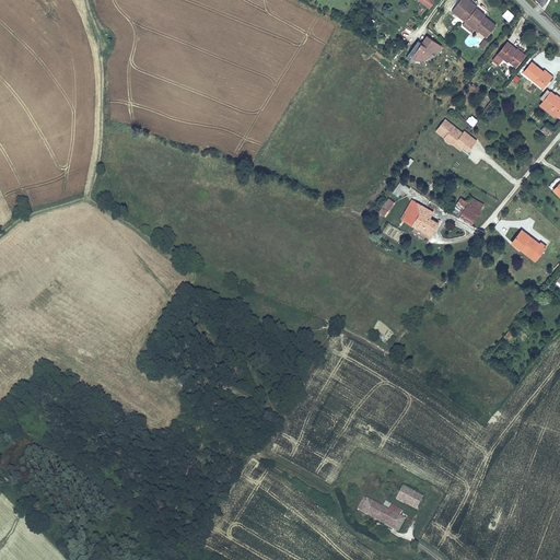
[(456,0),(451,8),(464,18),(474,26),(476,24),(487,33),(494,23),(482,12),(479,10),(480,9),(475,4),(476,3),(471,0),(456,0)]
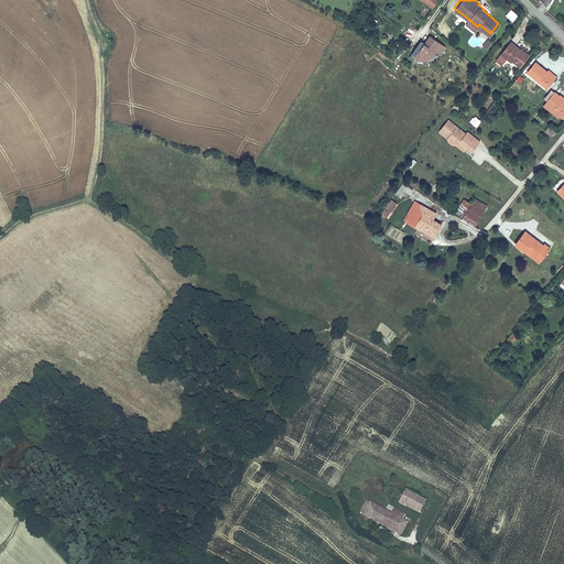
[(474,30),(477,26),(467,18),(465,21),(474,30)]
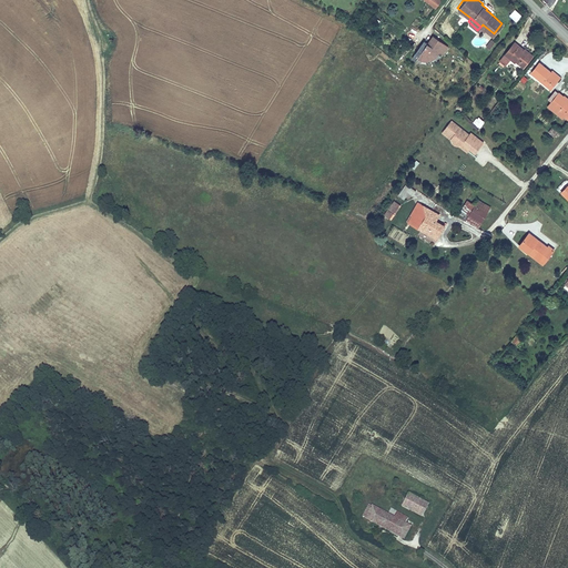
[(483,24),(480,27),(484,29),(484,28),(493,34),(494,33),(483,24)]
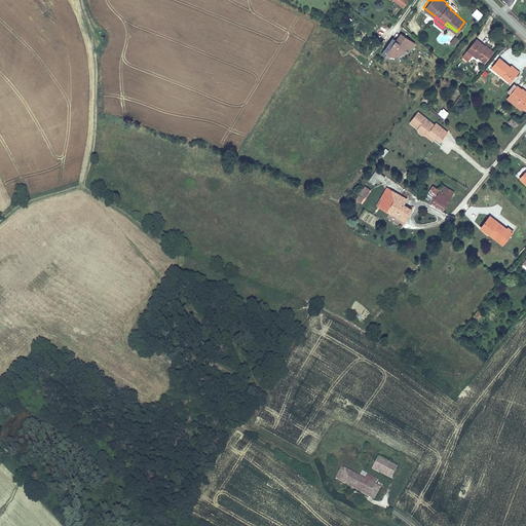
[(415,44),(401,34),(396,41),(392,39),(381,54),(384,57),(385,55),(386,57),(390,58),(395,58),(398,57),(402,55),(404,52),(406,49),(409,51),(415,44)]
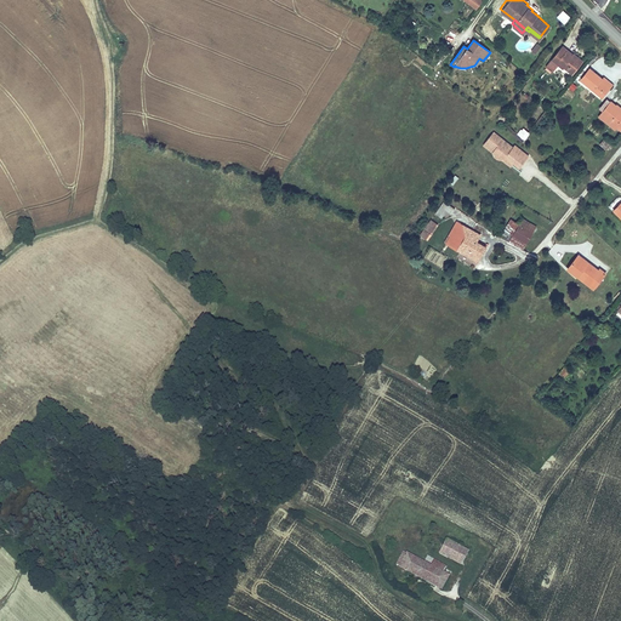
[(537,44),(531,51),(536,55),(542,46),(537,44)]
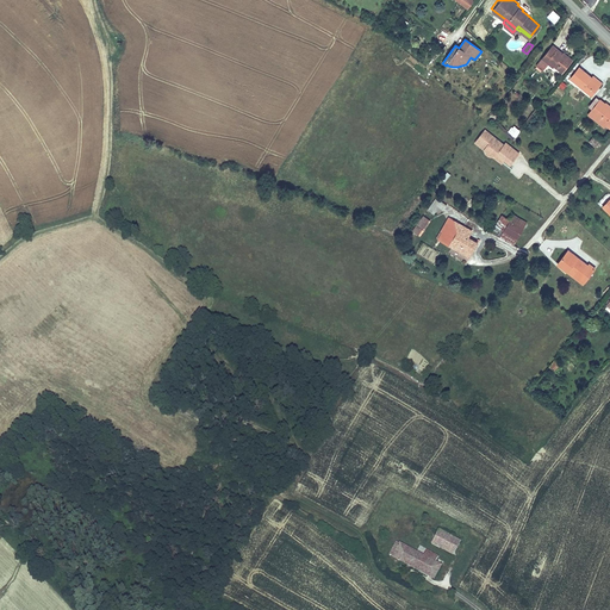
[(555,63),(562,70),(573,58),(566,53),(564,55),(556,50),(559,49),(554,44),(543,57),(539,62),(545,66),(548,62),(553,66),(555,63)]
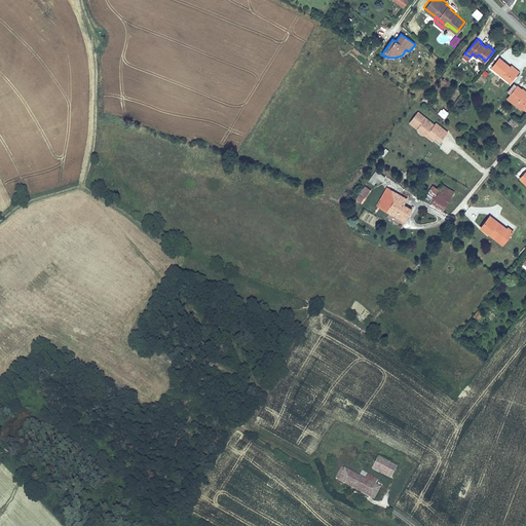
[(492,66),(510,80),(516,73),(508,66),(510,64),(500,57),(492,66)]
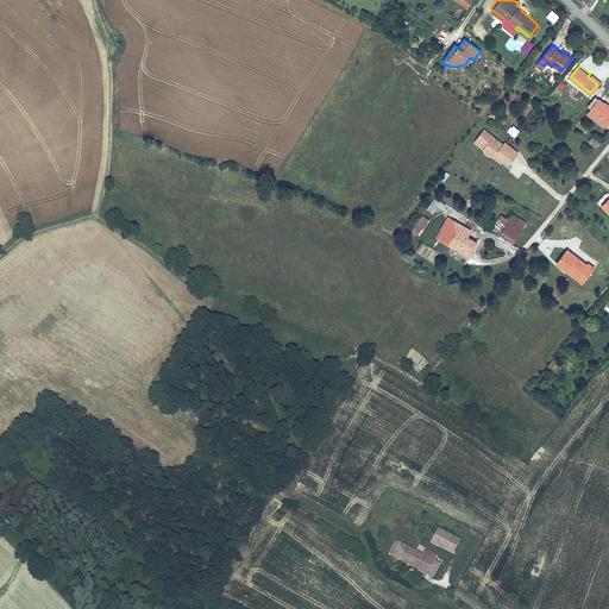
[(604,124),(608,126),(608,125),(608,108),(607,111),(601,106),(602,104),(598,100),(586,113),(591,118),(594,115),(604,124)]
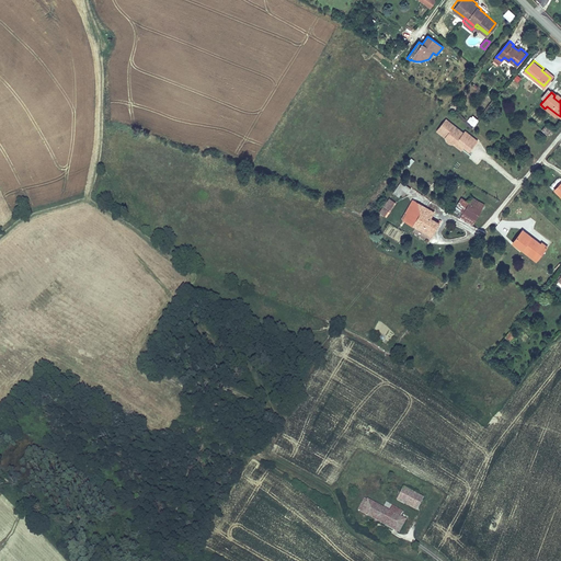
[(547,106),(545,109),(554,116),(557,114),(547,106)]
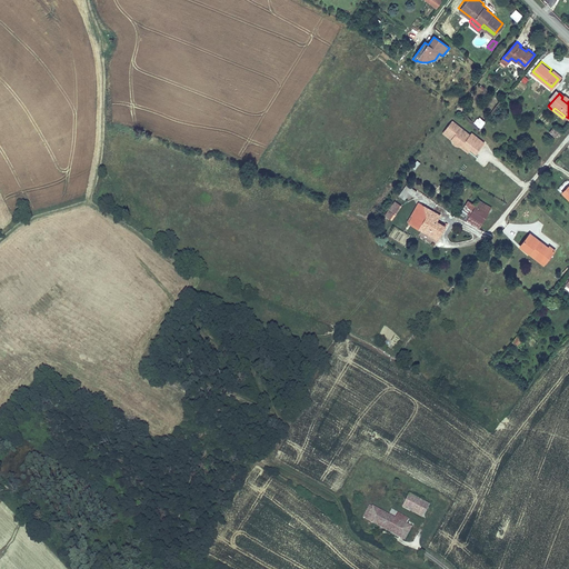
[(473,122),(481,128),(486,122),(479,117),(473,122)]
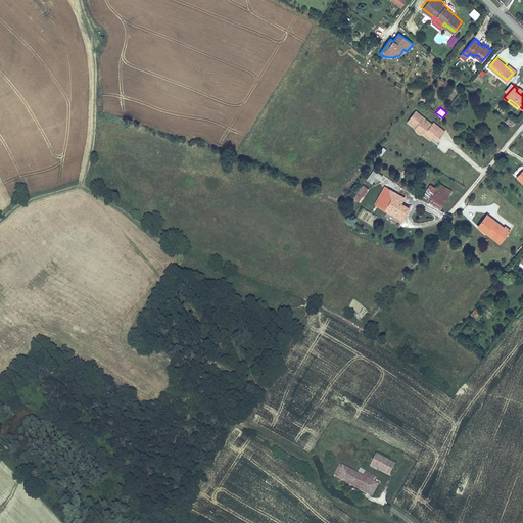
[(437,143),(445,132),(433,123),(432,125),(416,111),(406,123),(414,129),(416,133),(419,136),(422,135),(429,142),(432,139),(437,143)]
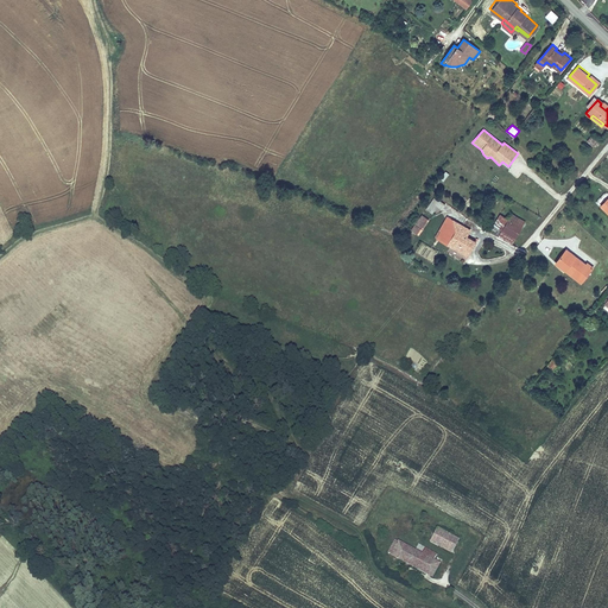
[(584,140),(591,145),(595,140),(589,134),(584,140)]
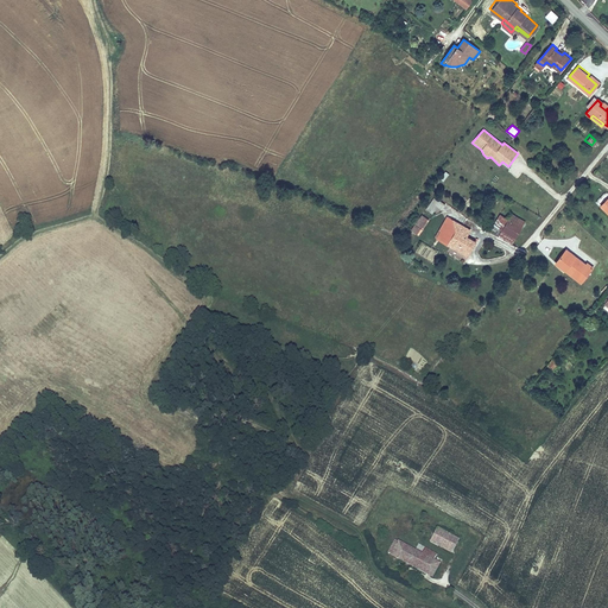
[(435,204),(436,200),(429,196),(423,208),(429,210),(434,204),(435,204)]
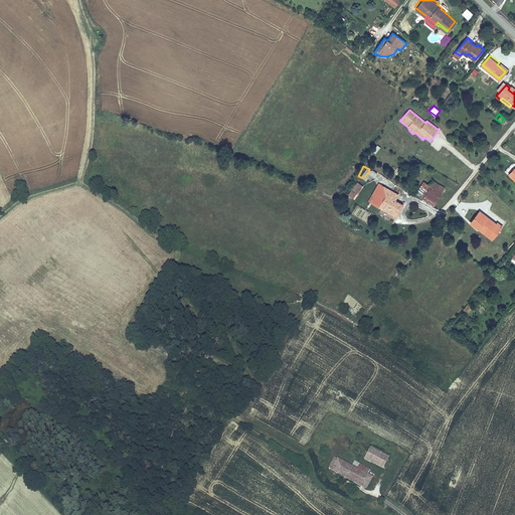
[(419,196),(434,204),(443,186),(432,180),(430,185),(421,181),(415,191),(420,194),(419,196)]
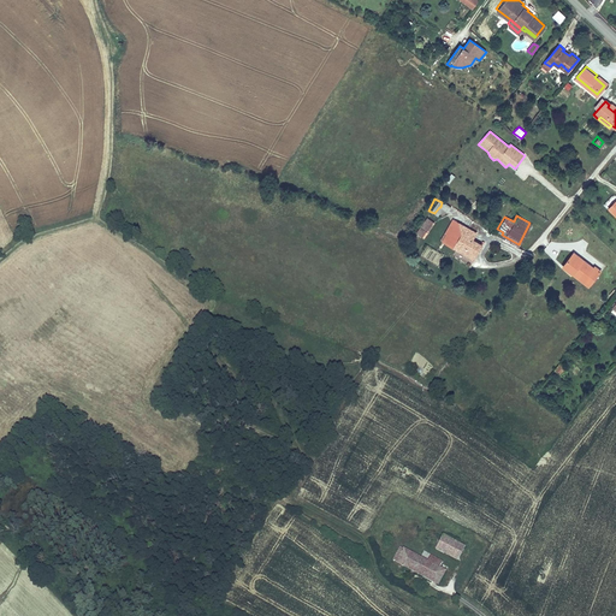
[(434,224),(427,218),(415,235),(422,240),(434,224)]
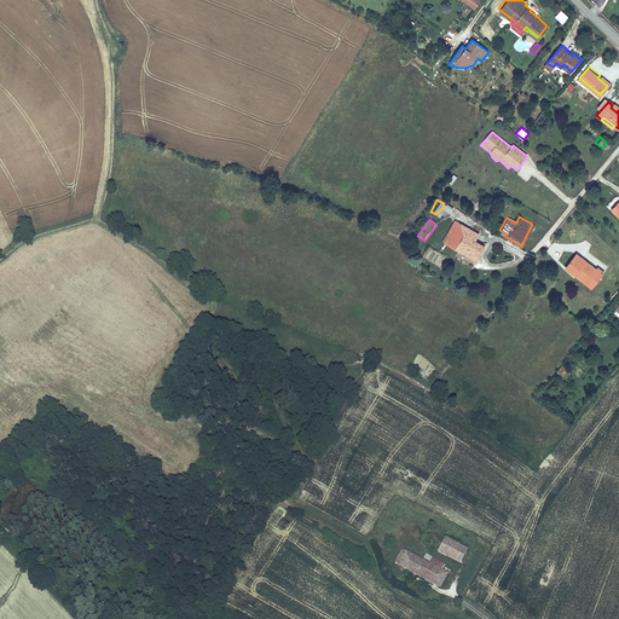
[(453,227),(456,221),(452,219),(444,233),(446,235),(452,226),(453,227)]
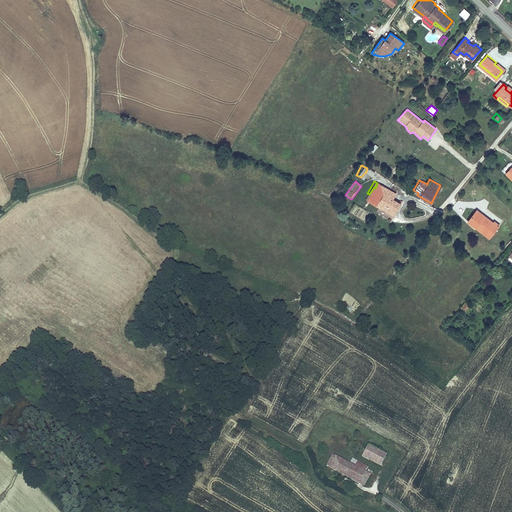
[(395,193),(377,183),(375,188),(392,197),(395,193)]
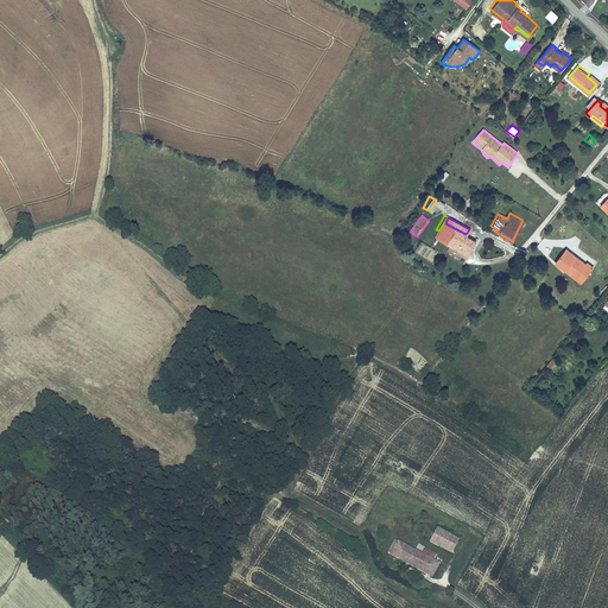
[(438,230),(436,236),(467,254),(475,239),(466,234),(445,223),(444,222),(438,230)]
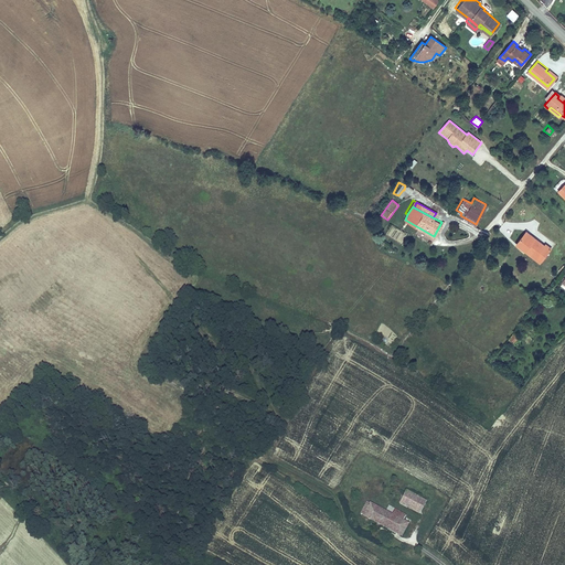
[(514,244),(520,247),(522,245),(540,259),(548,248),(543,245),(542,245),(524,231),(514,244)]
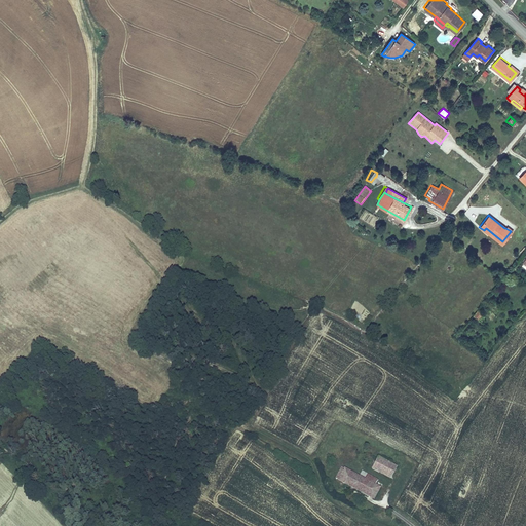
[(486,228),(484,230),(500,245),(502,241),(486,228)]
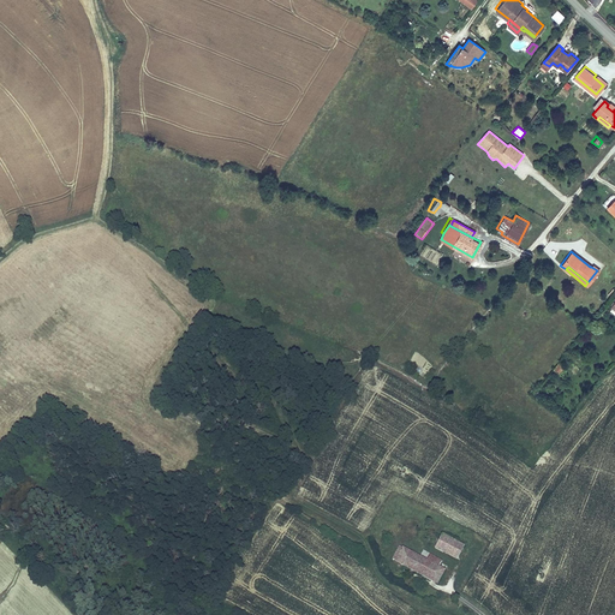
[(457,562),(465,548),(442,536),(437,544),(446,549),(442,555),(457,562)]
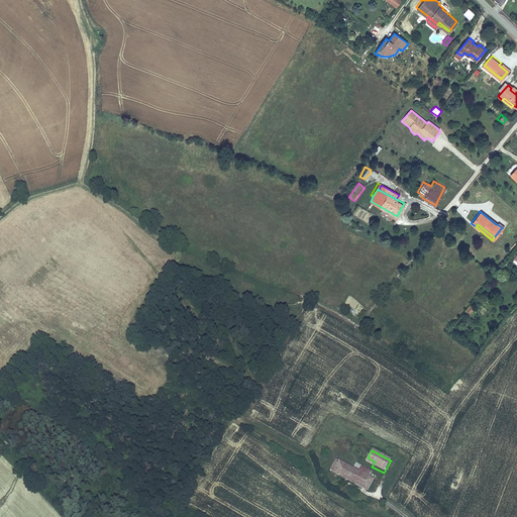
[(365,463),(372,467),(375,461),(368,457),(365,463)]
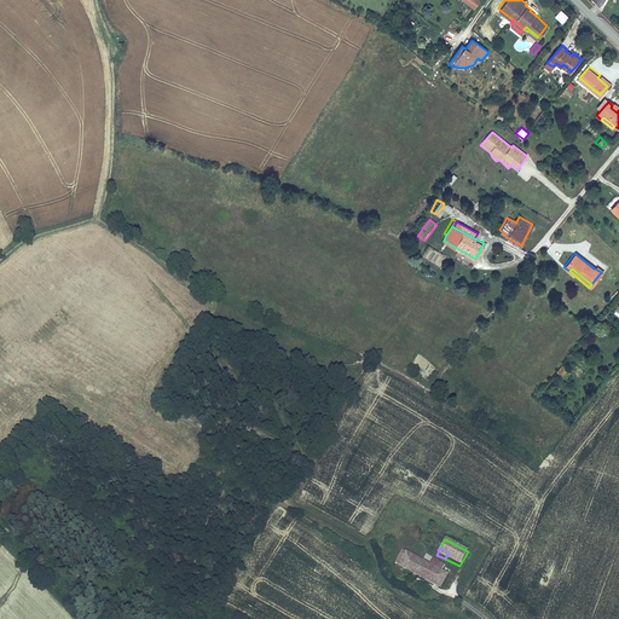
[(440,590),(449,574),(441,571),(444,566),(432,560),(429,565),(405,551),(404,554),(401,551),(393,565),(440,590)]
